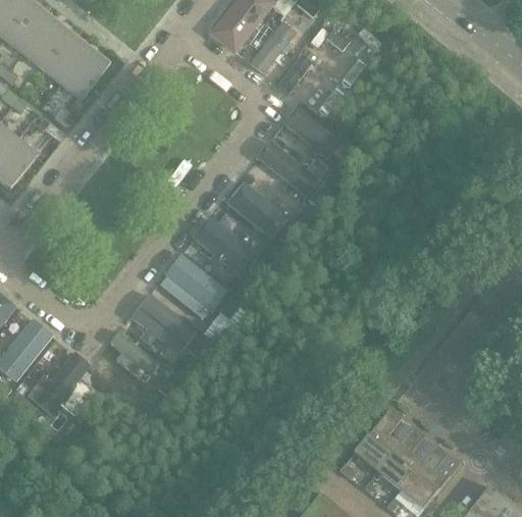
[(33,1),(32,0),(1,0),(0,2),(0,33),(4,37),(33,1)]
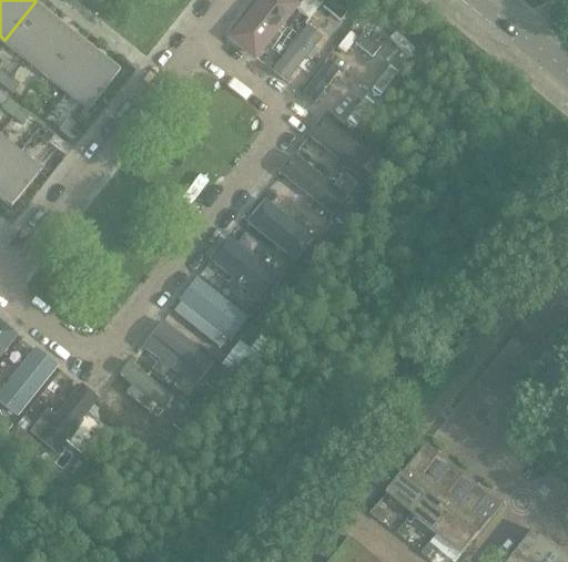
[(263,0),(234,37),(256,54),(296,1),(295,0),(263,0)]
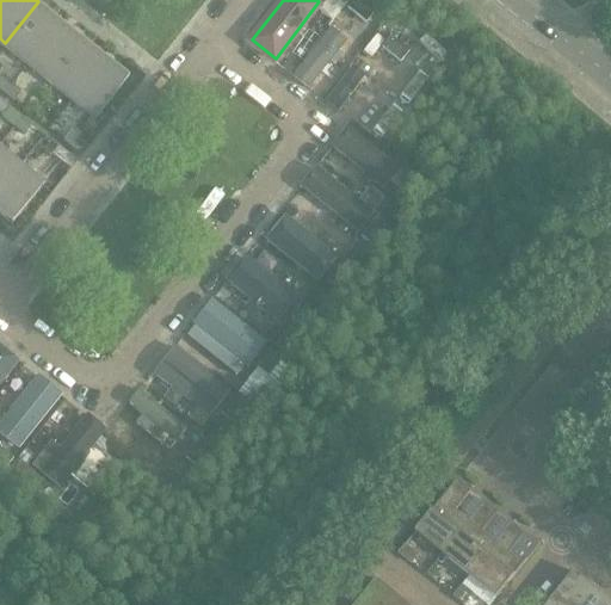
[(350,0),(347,2),(366,18),(369,14),(376,6),(368,0),(350,0)]
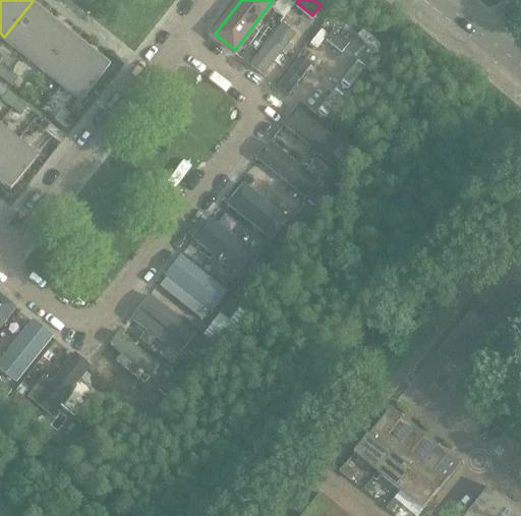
[(52,16),(33,1),(4,37),(23,52),(52,16)]
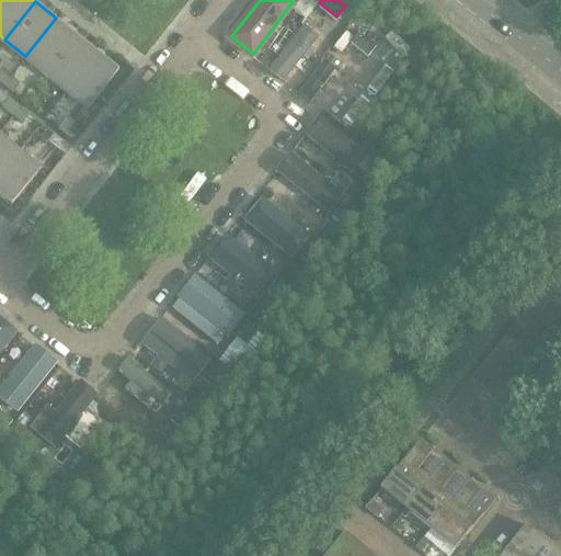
[(77,34),(56,18),(25,56),(46,72),(77,34)]
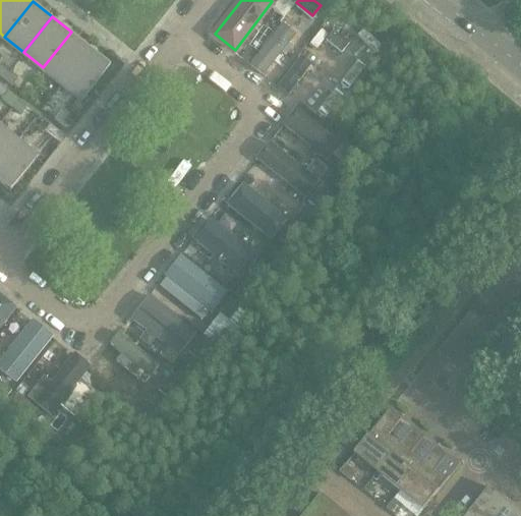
[(250,61),(265,72),(294,34),(281,22),(250,61)]
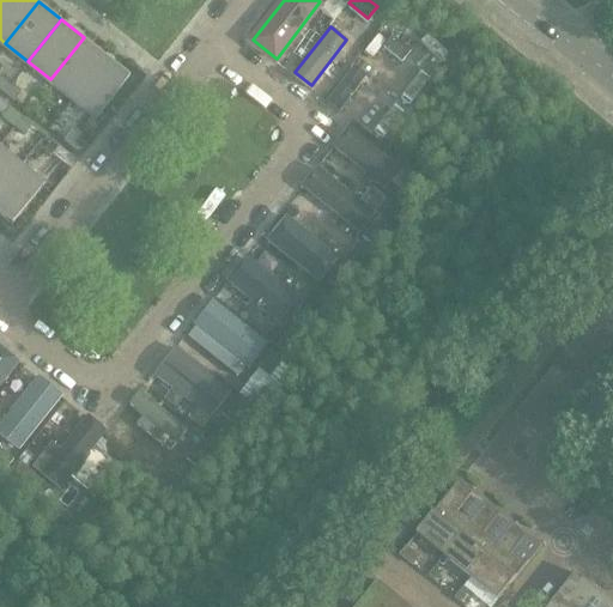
[(411,47),(392,32),(383,43),(402,59),(411,47)]
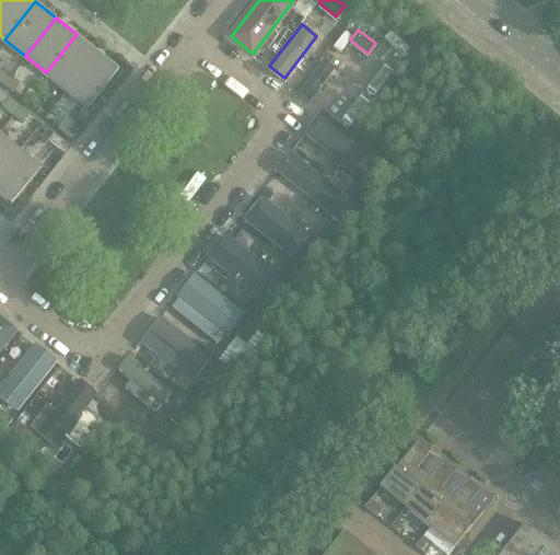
[(96,50),(77,34),(46,72),(66,89),(96,50)]
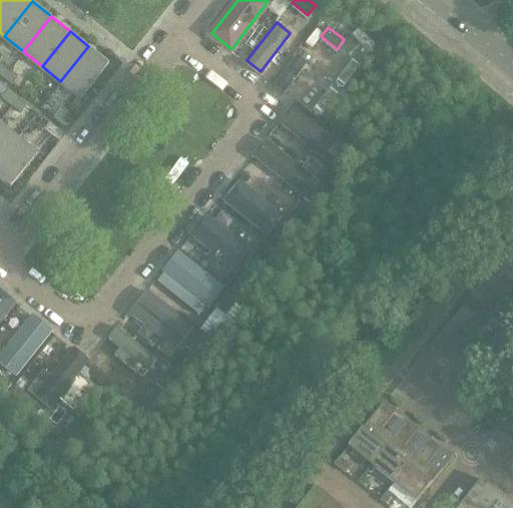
[(303,91),(314,77),(303,69),(321,46),(309,36),(272,81),(286,91),(293,82),(303,91)]
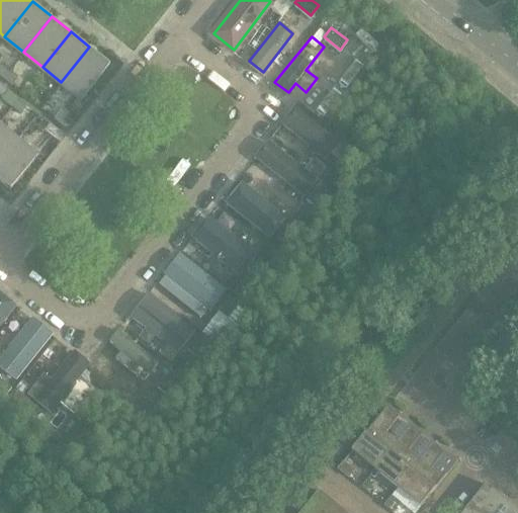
[(109,62),(89,47),(61,82),(81,98),(109,62)]
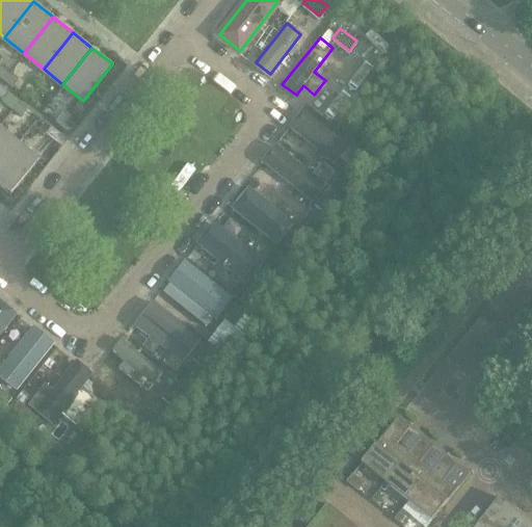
[(1,64),(0,66),(0,75),(4,78),(9,71),(1,64)]
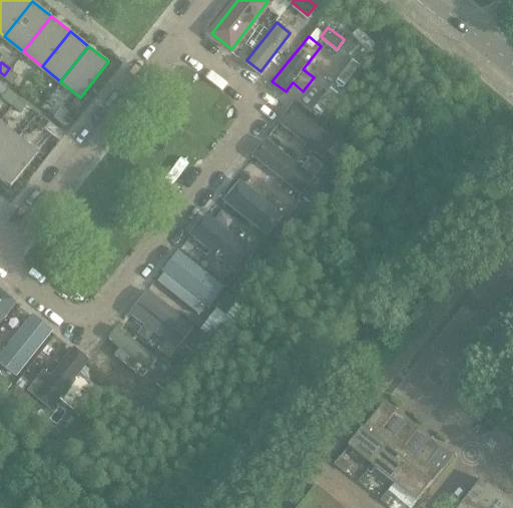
[(17,75),(9,68),(4,75),(12,82),(17,75)]
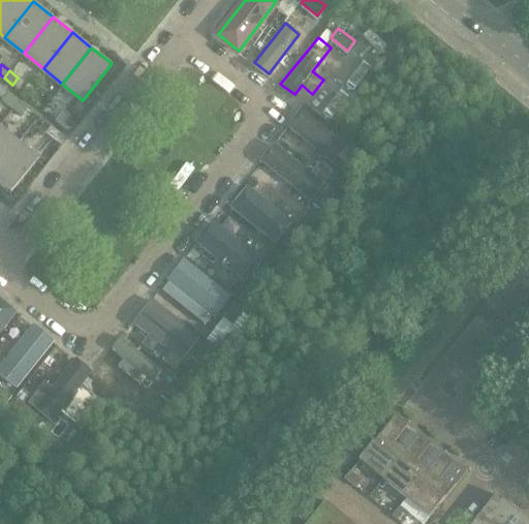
[(350,140),(305,103),(285,128),(331,163),(350,140)]
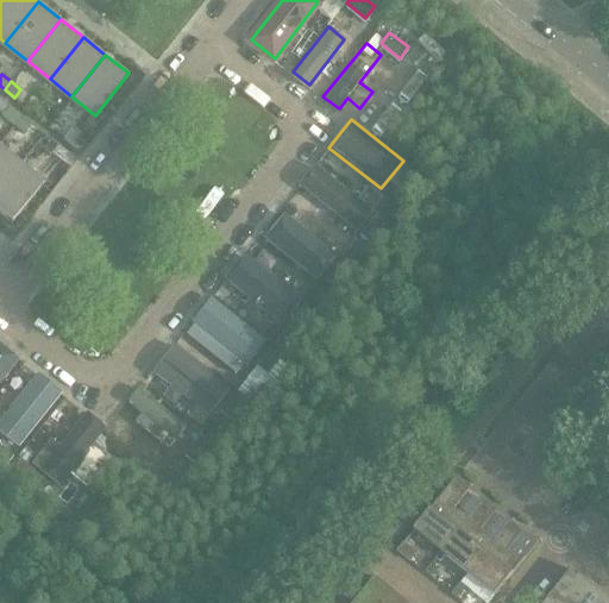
[(63,136),(73,144),(79,136),(69,127),(63,136)]
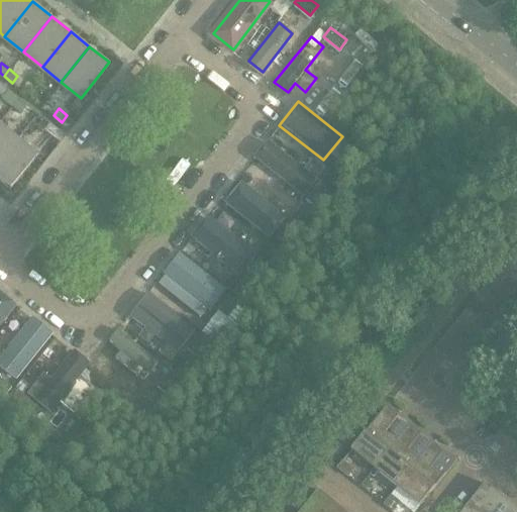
[(75,121),(67,115),(62,122),(70,128),(75,121)]
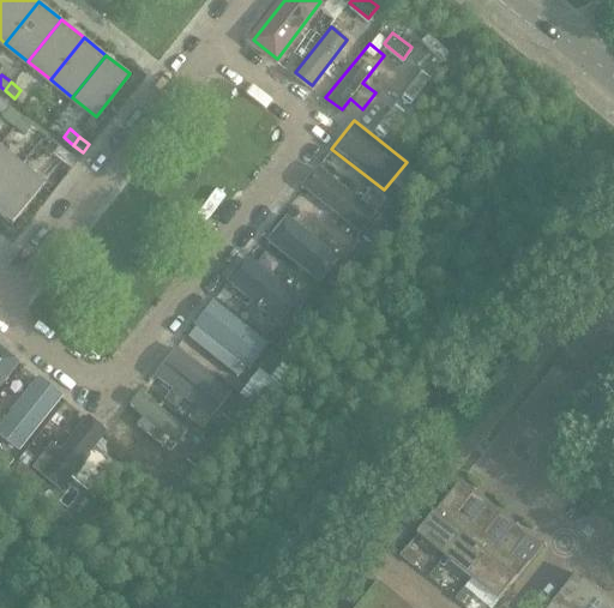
[(0,143),(0,188),(22,161),(0,143)]
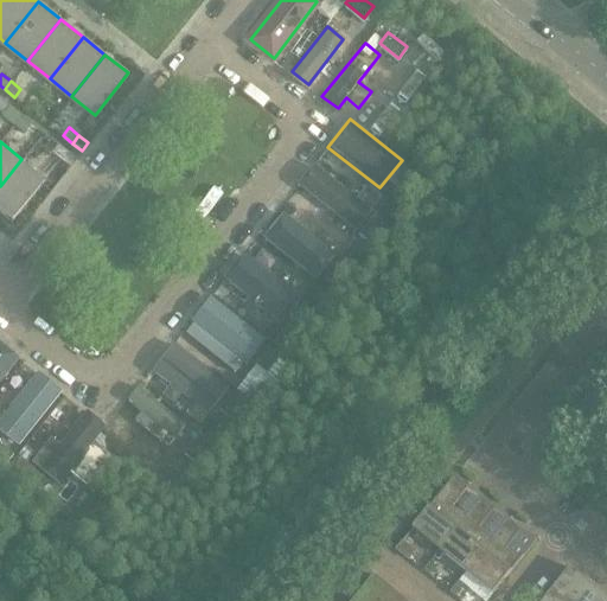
[(51,149),(61,157),(68,148),(58,141),(51,149)]
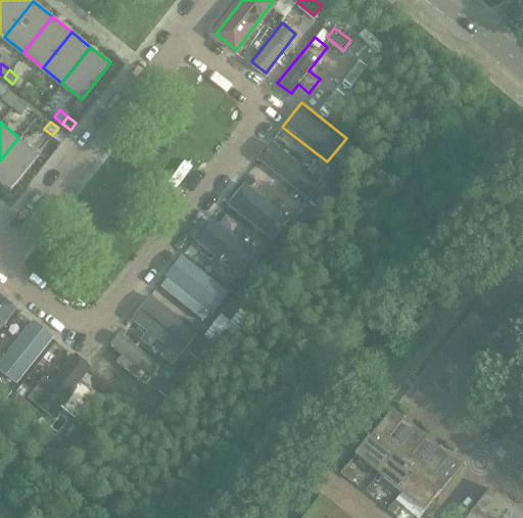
[(58,128),(52,135),(60,142),(66,135),(58,128)]
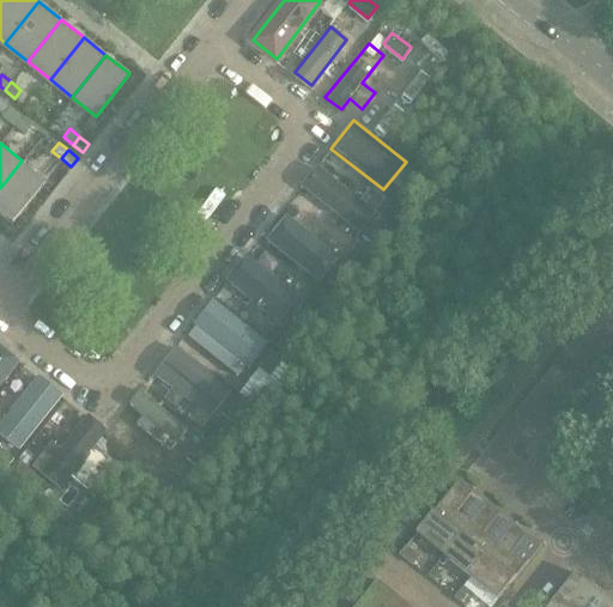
[(22,161),(0,188),(0,212),(12,222),(46,180),(22,161)]
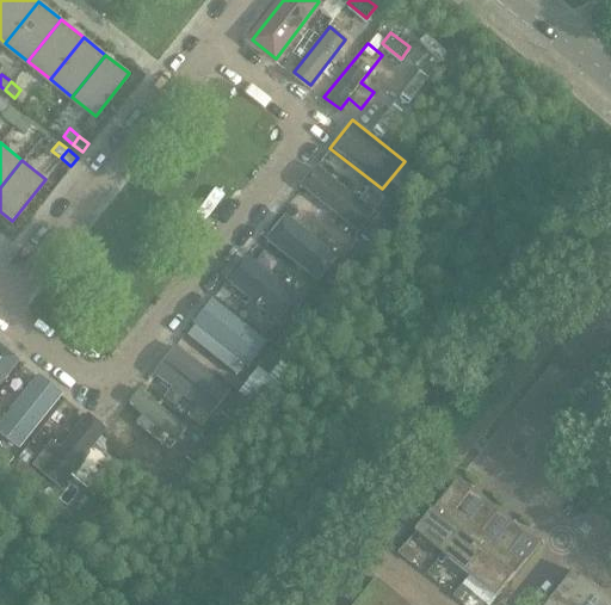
[(315,166),(298,187),(355,232),(370,209),(315,166)]
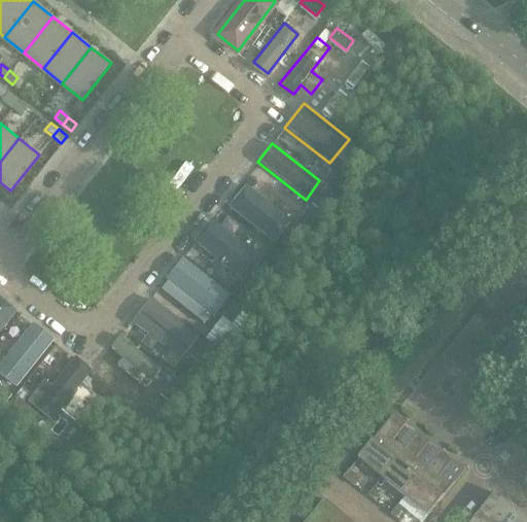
[(344,161),(353,168),(366,151),(356,144),(344,161)]
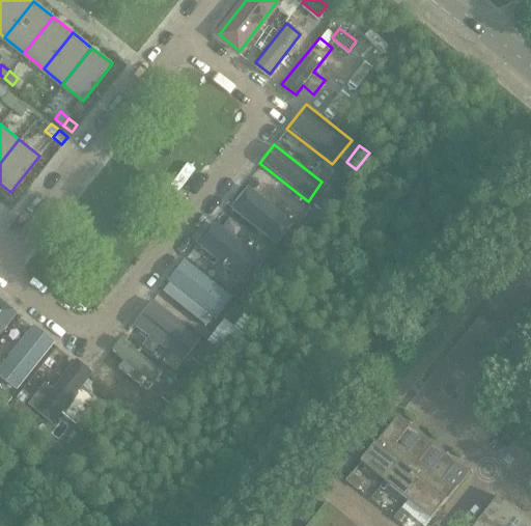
[(243,183),(229,199),(273,232),(286,216),(243,183)]
